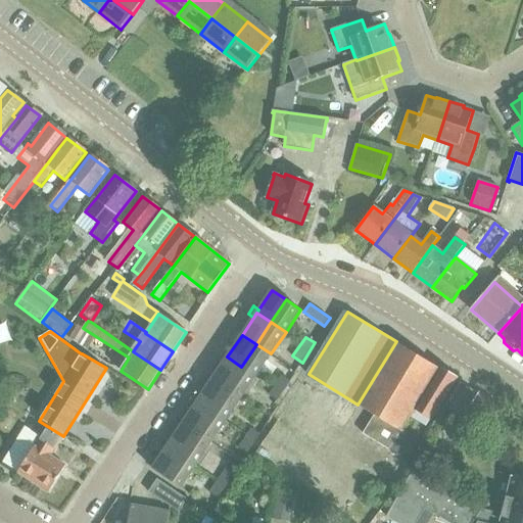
[(440,367),(439,367),(396,340),(396,341),(358,405),(375,415),(363,433),(390,450),(402,431),(411,418),(411,417),(414,412),(416,409),(440,367)]
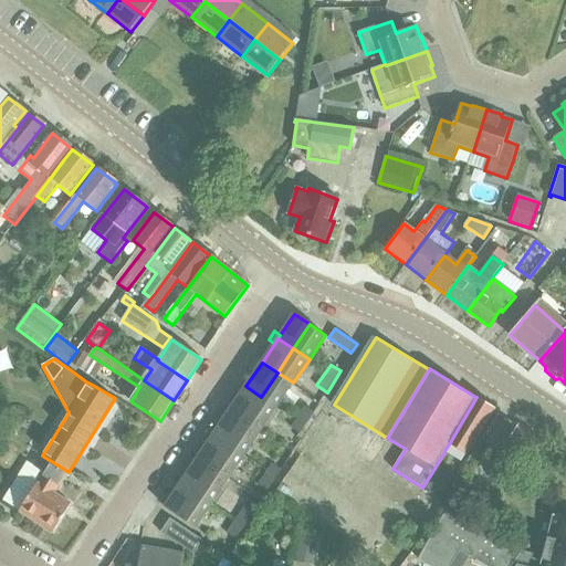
[(261,397),(276,407),(293,383),(278,373),(261,397)]
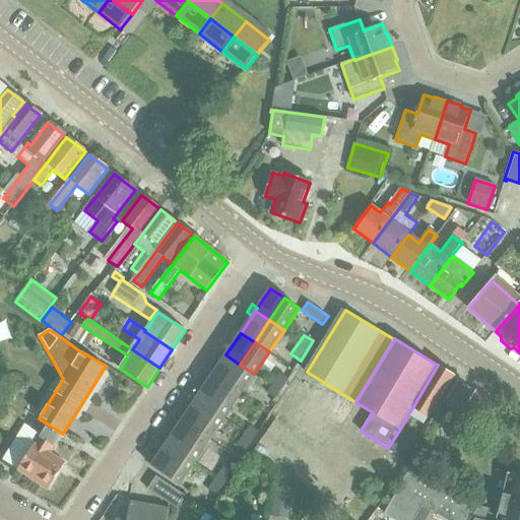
[(222,360),(225,354),(229,350),(223,347),(217,355),(222,360)]
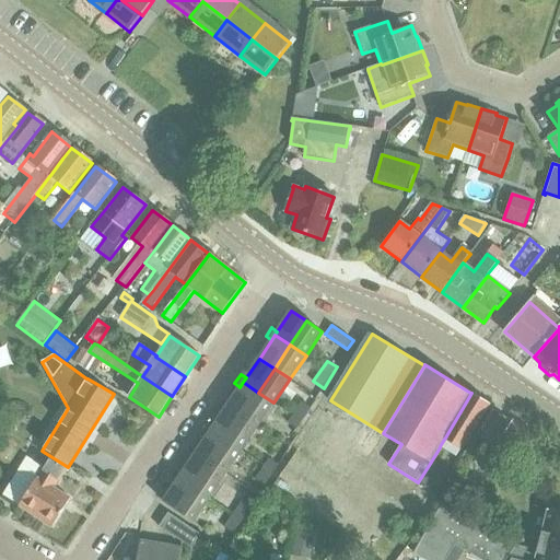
[(243,382),(240,387),(228,406),(243,417),(258,393),(243,382)]
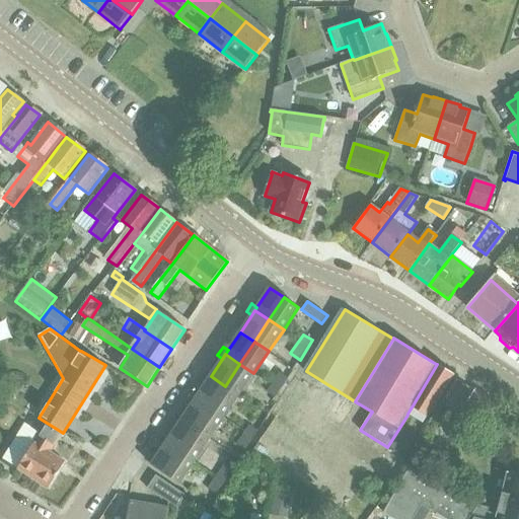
[(437,364),(413,405),(429,416),(455,374),(437,363),(436,364),(437,364)]
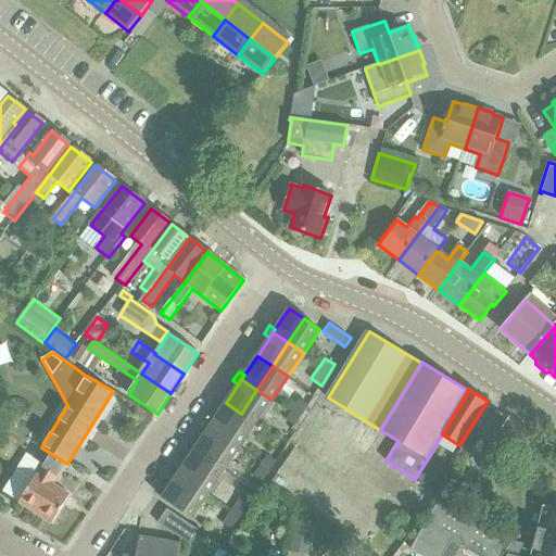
[(241,414),(256,424),(272,400),(256,390),(241,414)]
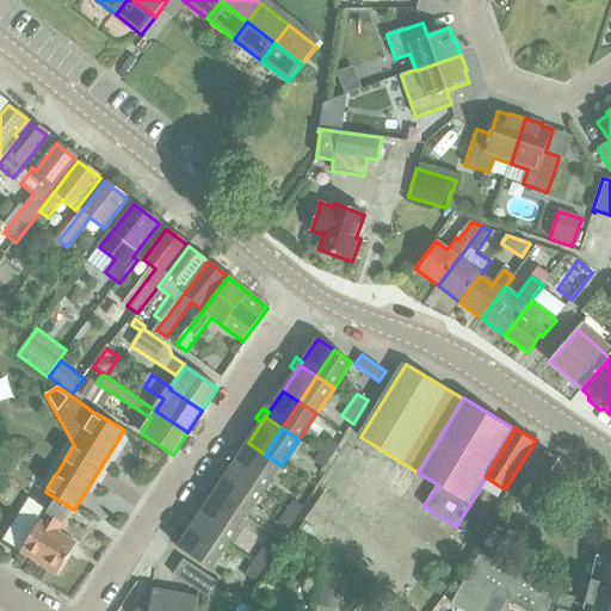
[(314,462),(325,468),(340,445),(329,438),(314,462)]
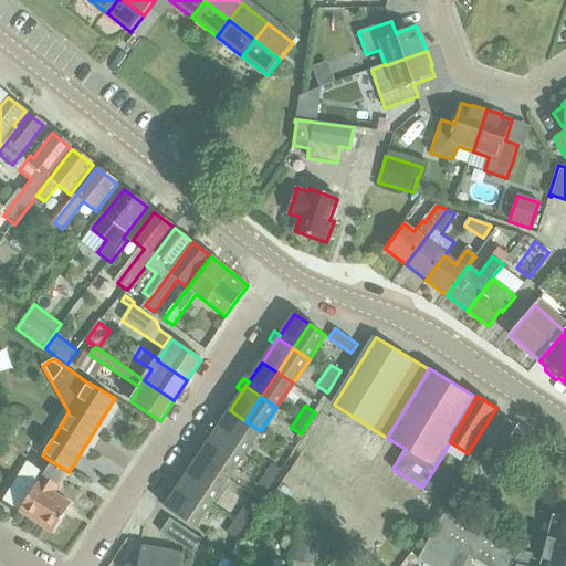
[(230,410),(217,430),(213,435),(229,444),(245,421),(230,410)]
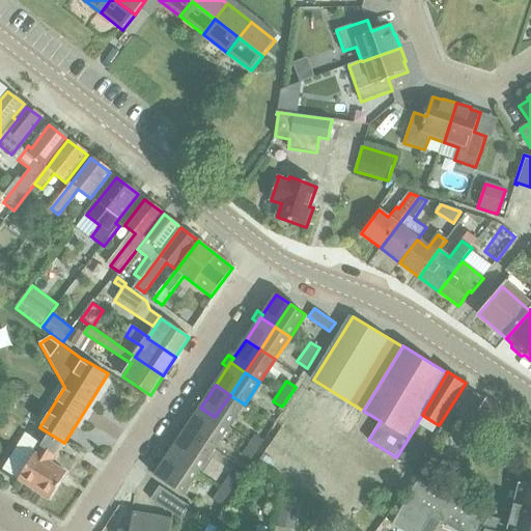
[(468,388),(453,411),(472,422),(478,413),(496,425),(506,410),(487,398),(486,399),(468,388)]
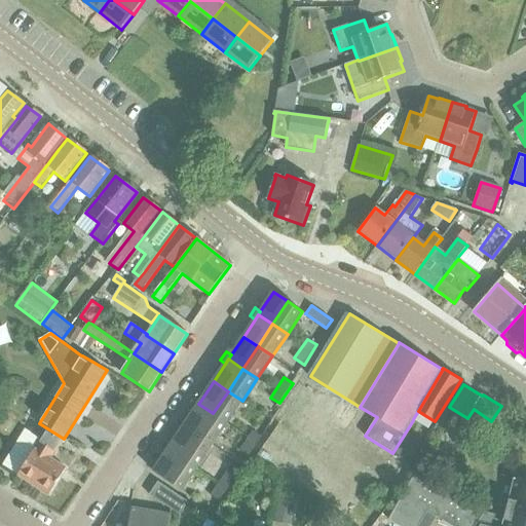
[(213,413),(227,423),(242,401),(228,391),(213,413)]
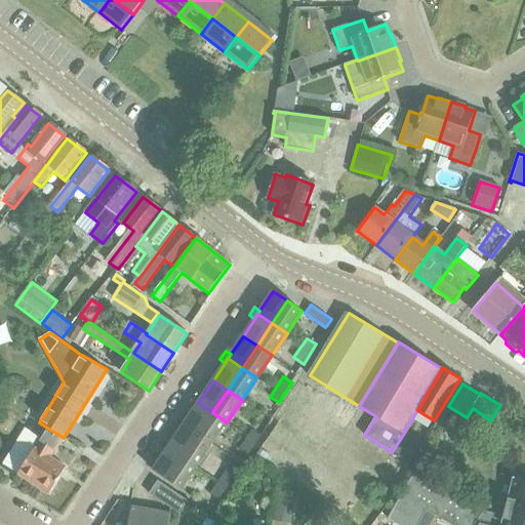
[(196,395),(190,403),(195,407),(198,403),(201,399),(196,395)]
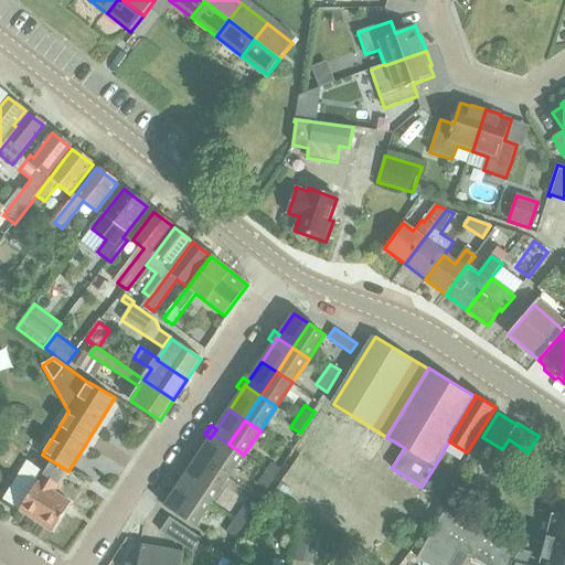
[(213,434),(210,438),(198,458),(213,468),(228,444),(213,434)]
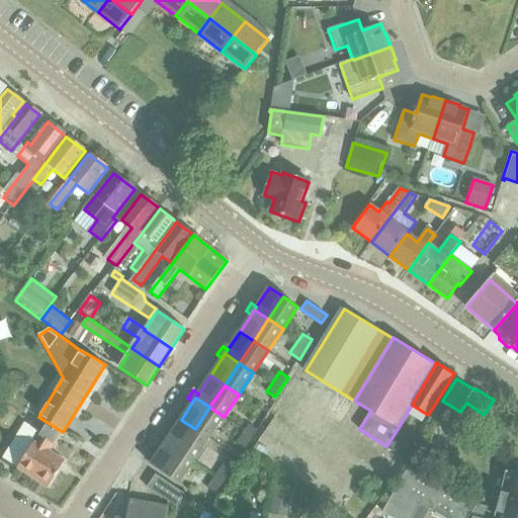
[(195,429),(209,439),(224,417),(209,407),(195,429)]
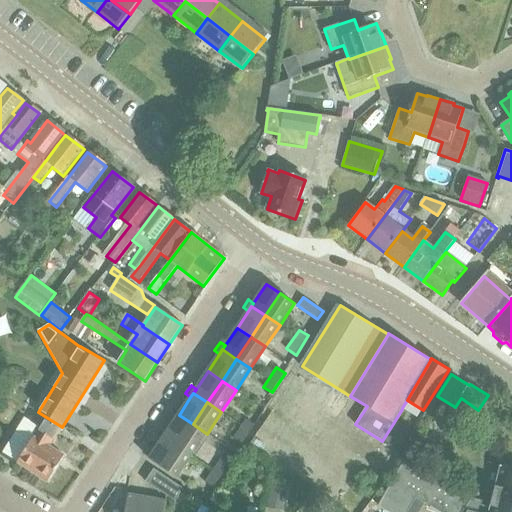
[(179,415),(167,432),(164,436),(178,446),(193,424),(179,415)]
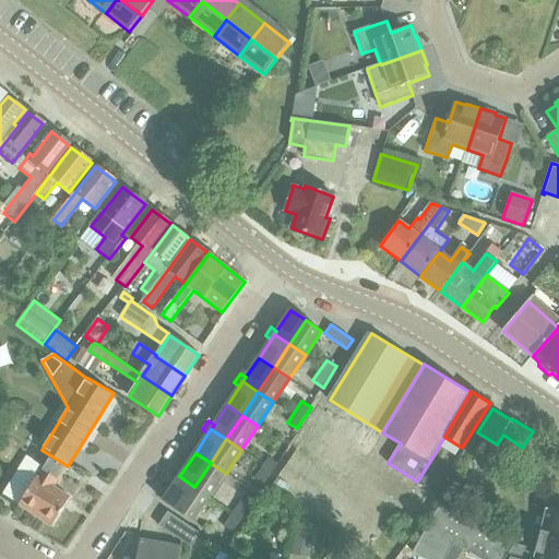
[(44,467),(26,456),(3,495),(20,506),(54,527),(71,499),(55,488),(67,468),(50,458),(44,467)]
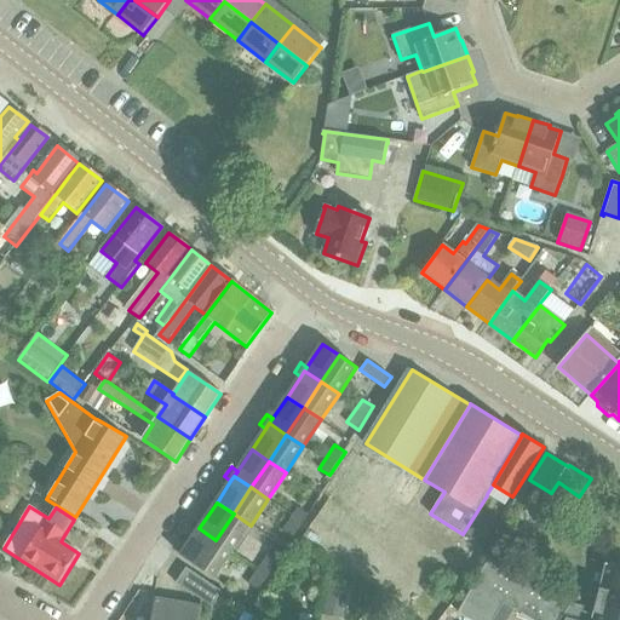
[(283,532),(294,539),(310,515),(299,507),(283,532)]
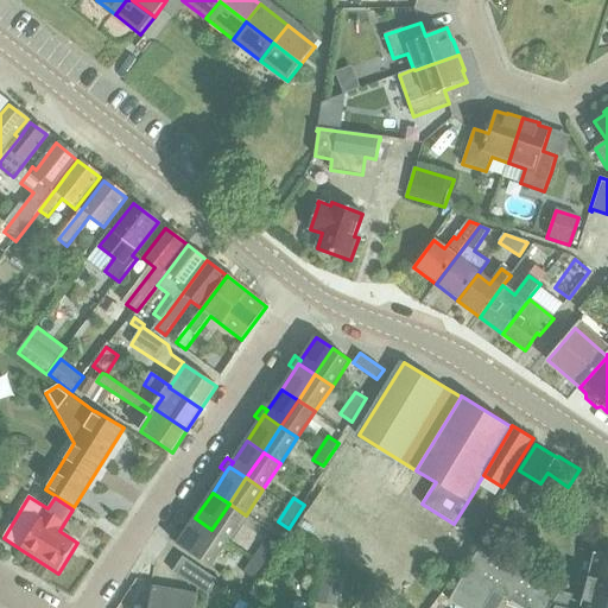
[(229,504),(211,530),(228,540),(246,515),(229,504)]
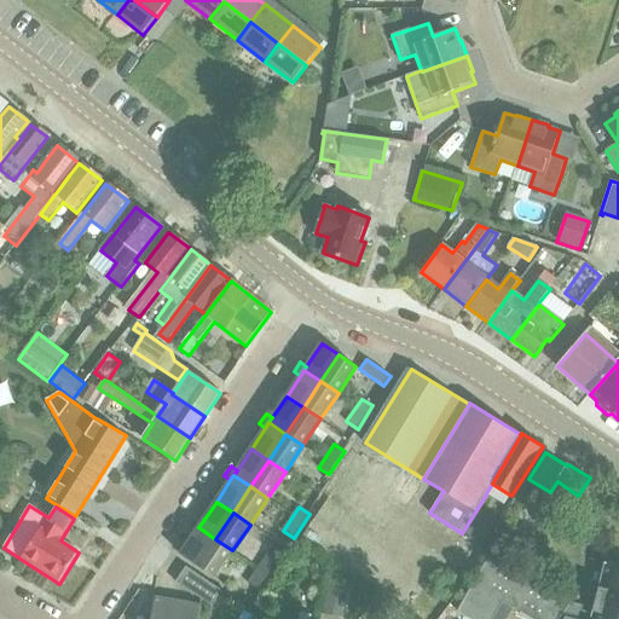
[(196,518),(189,528),(196,532),(198,527),(202,522),(196,518)]
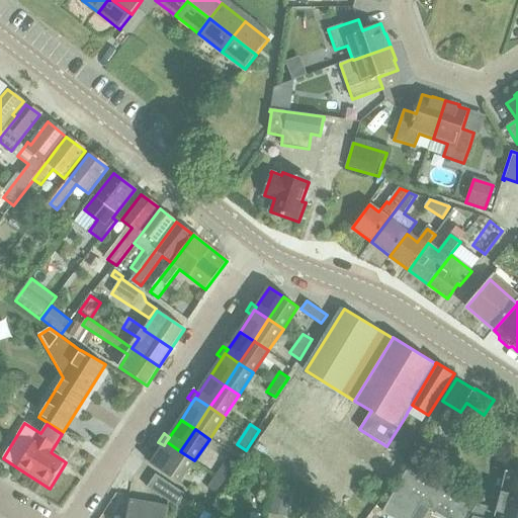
[(166,441),(164,445),(151,463),(166,473),(180,451),(166,441)]
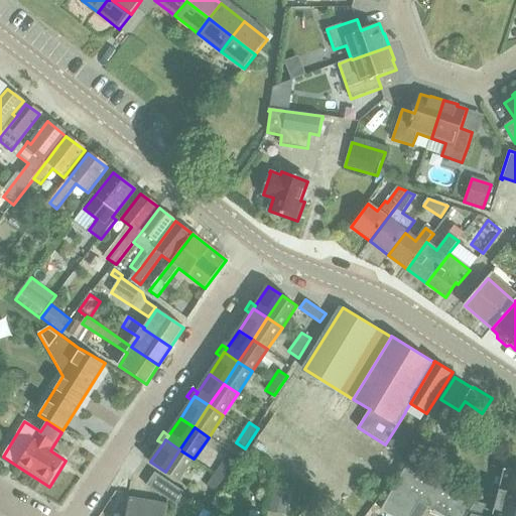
[(165,472),(179,481),(194,459),(179,449),(165,472)]
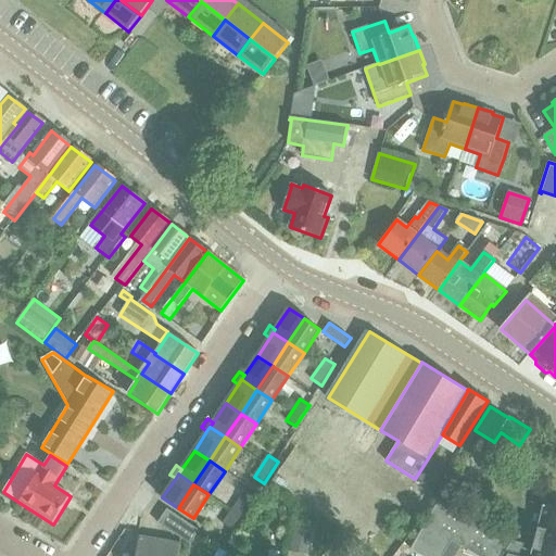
[(224,523),(232,530),(251,502),(242,496),(224,523)]
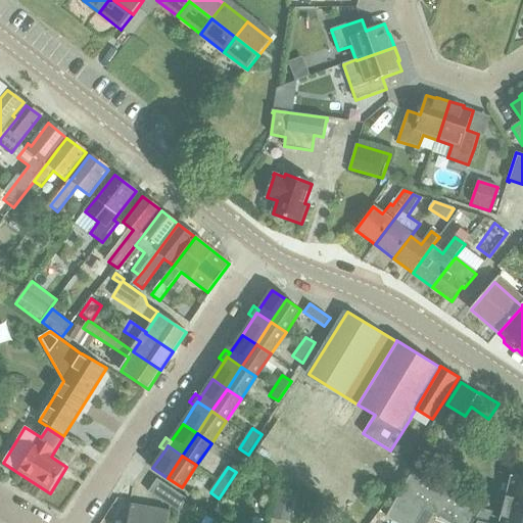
[(482,510),(479,508),(414,470),(382,522),(417,522),(425,509),(448,522),(485,522),(475,520),(482,510)]
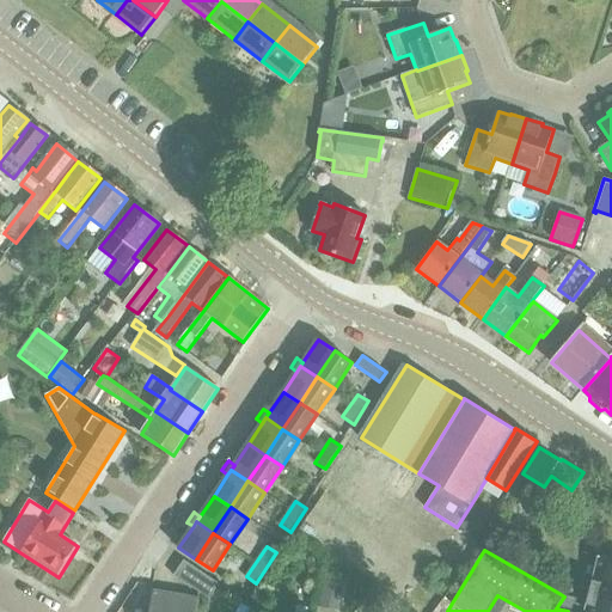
[(568,611),(611,611),(611,560),(599,557),(587,606),(576,604),(577,599),(561,594),(564,597),(556,609),(568,611)]
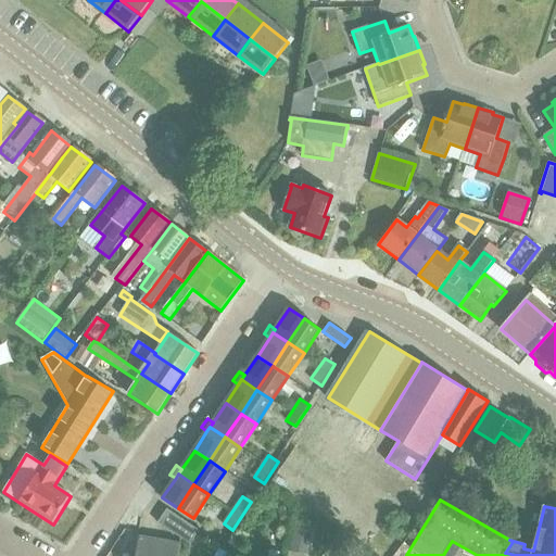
[(159,523),(190,545),(200,531),(168,509),(159,523)]
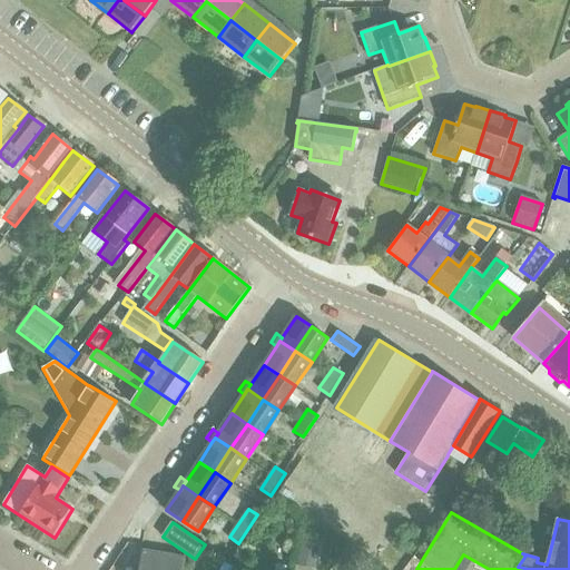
[(144,550),(146,531),(137,529),(123,551),(141,554),(144,550)]
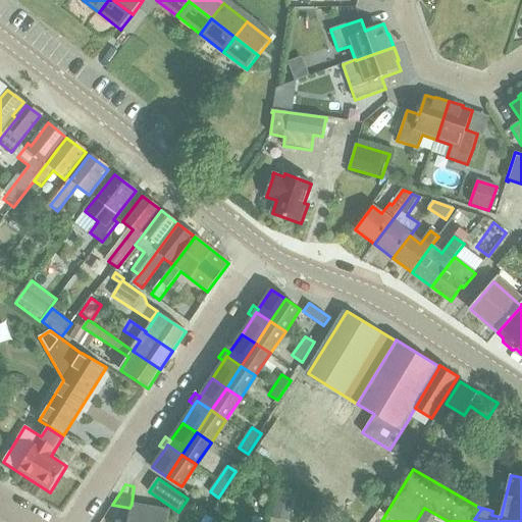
[(272,518),(290,521),(295,491),(278,488),(272,518)]
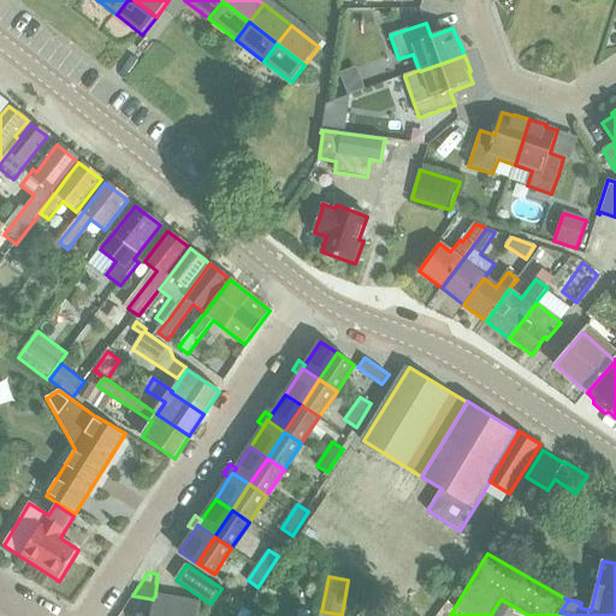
[(199,615),(201,602),(155,594),(150,615),(199,615)]
